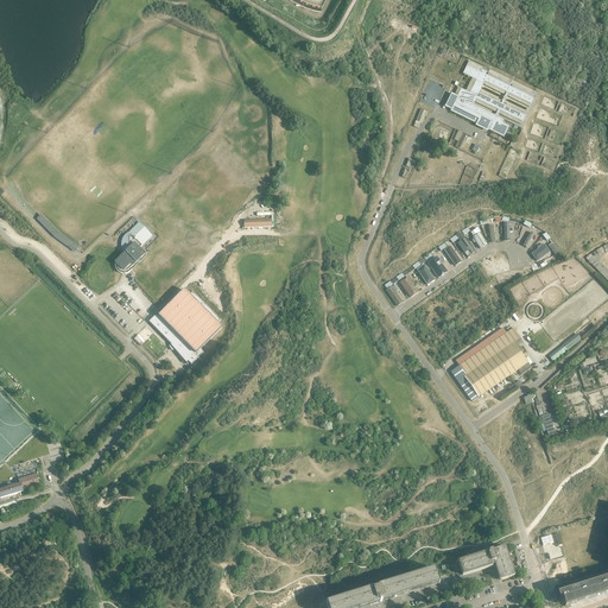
[(138,45),(122,58),(127,63),(141,50),(138,45)]
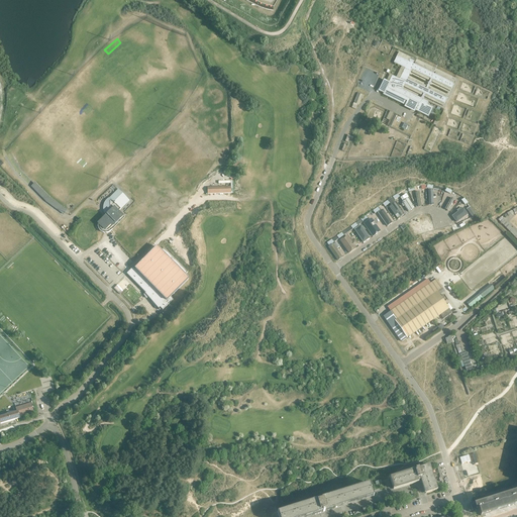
[(399,53),(397,56),(408,62),(409,60),(410,60),(410,58),(399,53)]
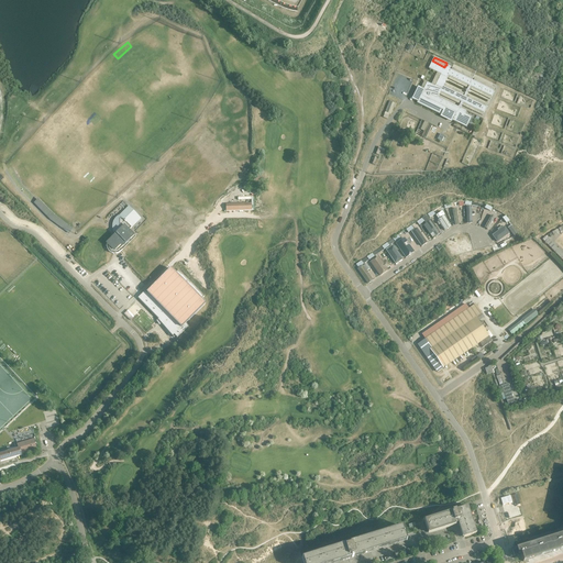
[(437,73),(441,75),(434,86),(431,85),(427,83),(423,89),(417,102),(417,103),(441,114),(452,121),(457,110),(465,114),(466,111),(461,108),(462,106),(463,103),(483,113),(484,113),(486,108),(486,107),(465,97),(466,95),(470,89),(471,87),(492,97),(494,91),(473,81),(472,80),(451,70),(450,69),(451,67),(446,65),(445,65),(444,67),(432,61),(429,68),(437,73)]
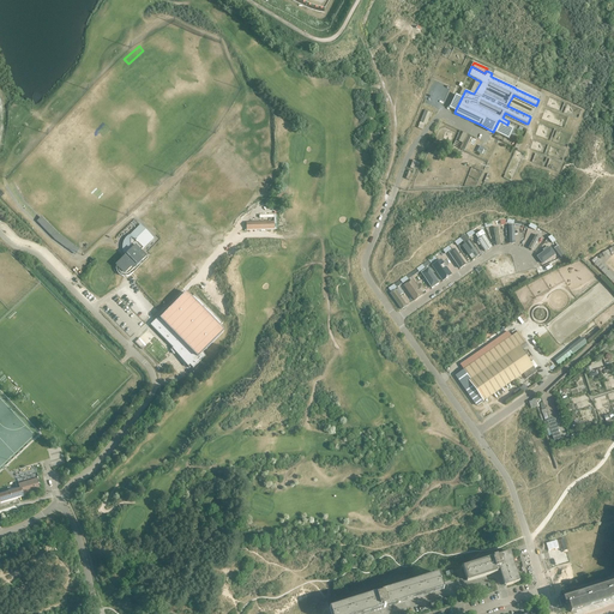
[(492,77),(515,88),(516,85),(493,74),(492,77)]
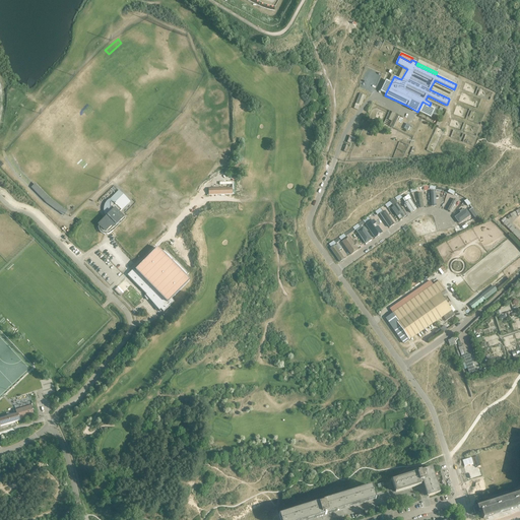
[(407,69),(403,67),(398,78),(401,79),(407,69)]
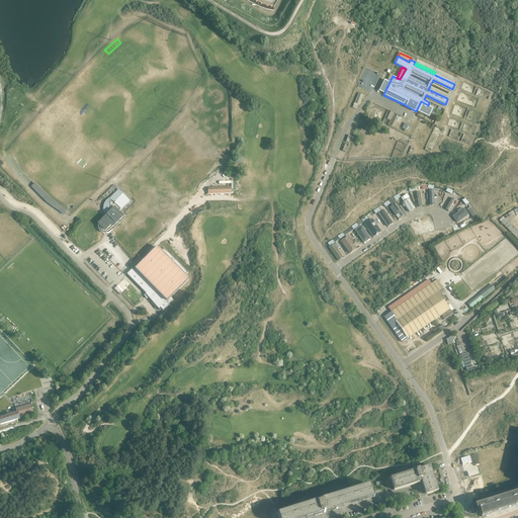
[(435,75),(454,84),(455,82),(436,72),(435,75)]
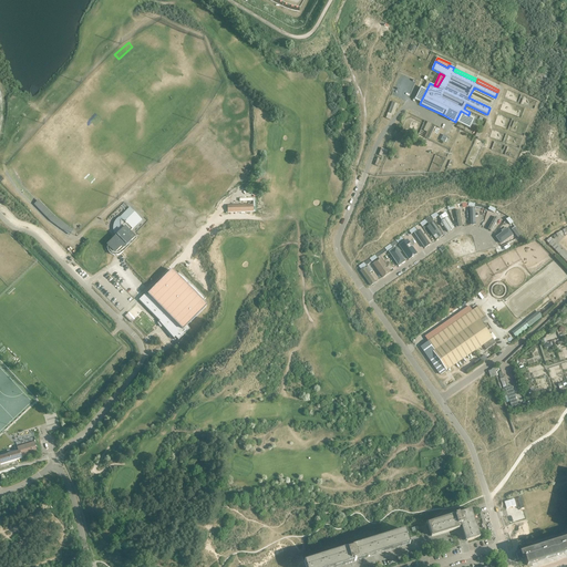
[(96,95),(103,90),(99,85),(93,92),(96,95)]
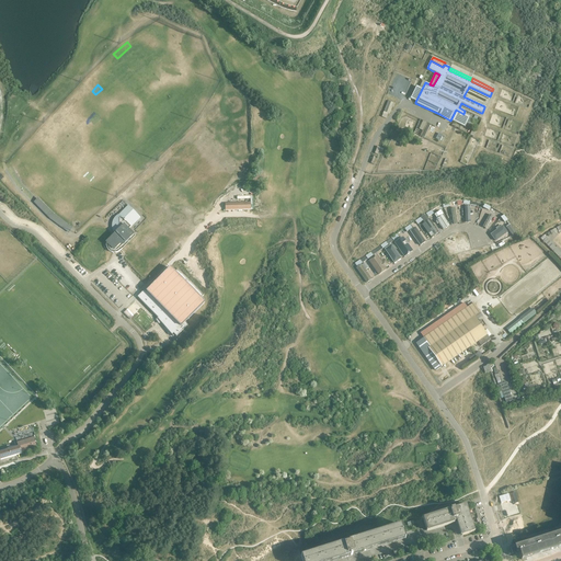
[(415,102),(422,89),(416,87),(410,99),(415,102)]
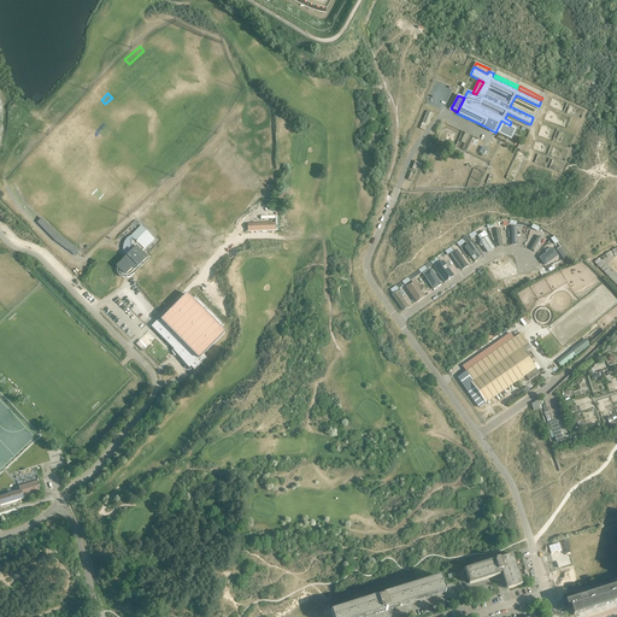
[(539,106),(516,95),(515,98),(538,109),(539,106)]
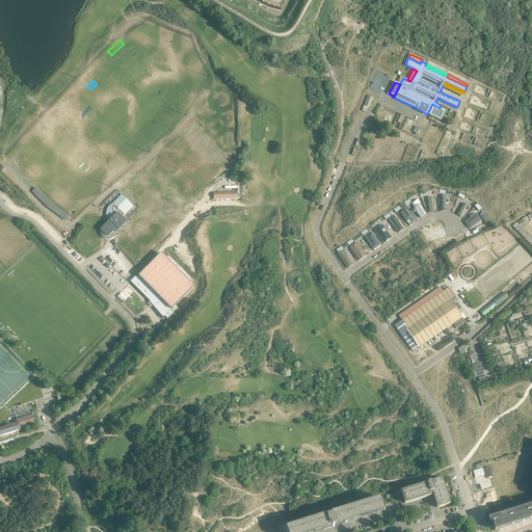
[(440,91),(459,101),(460,99),(441,89),(440,91)]
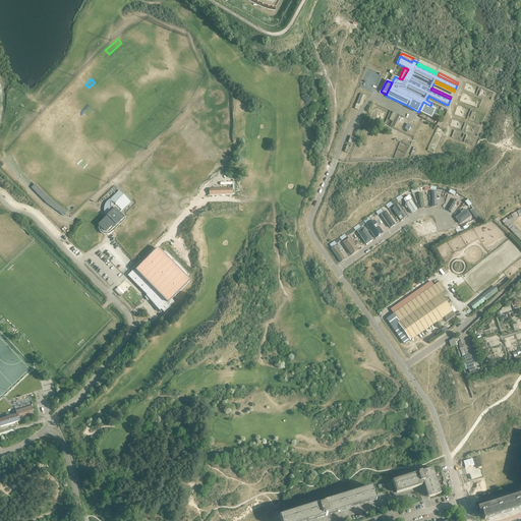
[(360,94),(354,109),(358,111),(360,106),(362,106),(364,100),(365,100),(367,97),(360,94)]
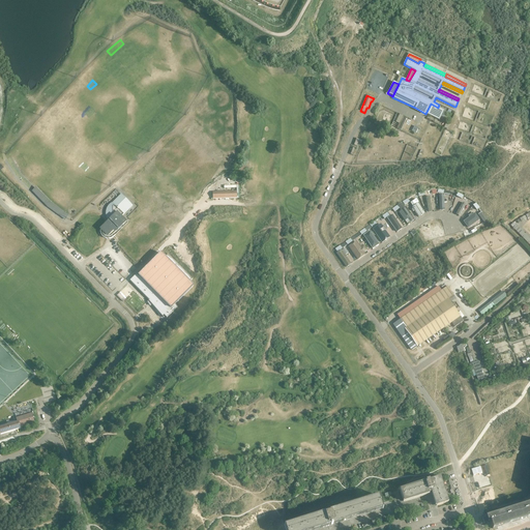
[(436,97),(435,99),(453,109),(454,107),(436,97)]
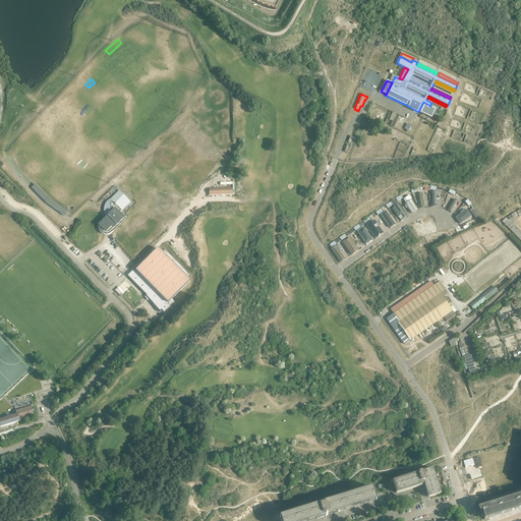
[(423,102),(418,112),(431,118),(437,109),(430,106),(423,102)]
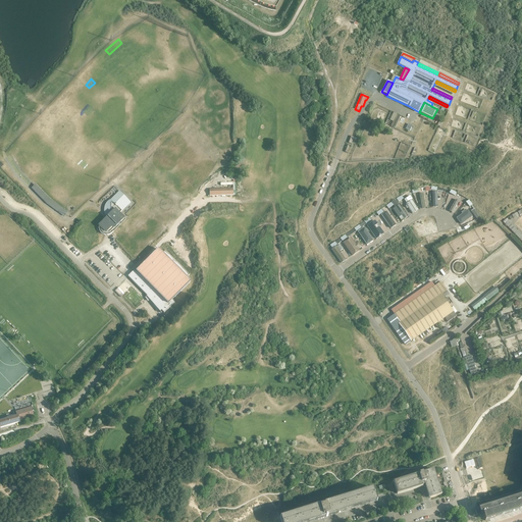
[(84,104),(80,108),(83,111),(86,115),(90,111),(84,104)]
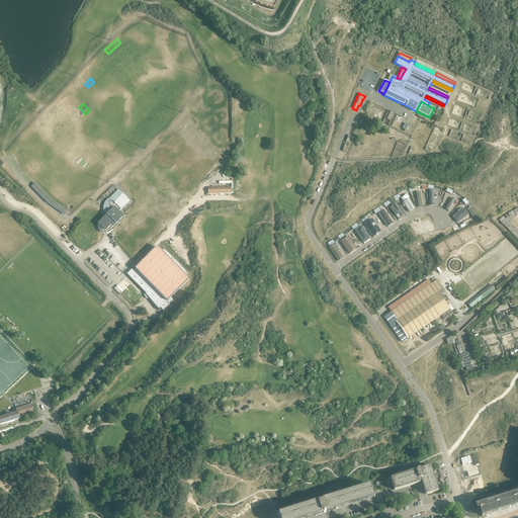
[(91,121),(96,119),(92,110),(87,113),(91,121)]
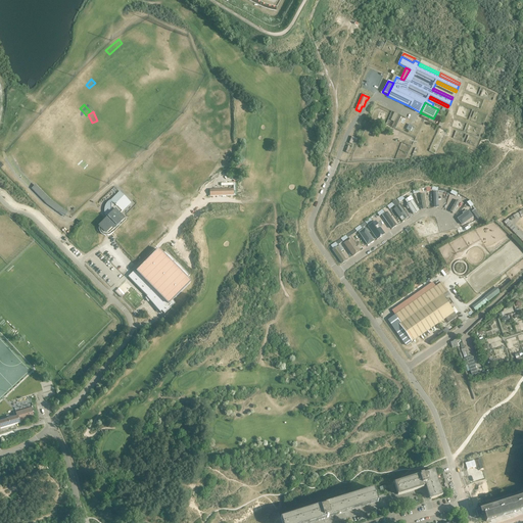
[(78,119),(90,128),(93,123),(82,113),(78,119)]
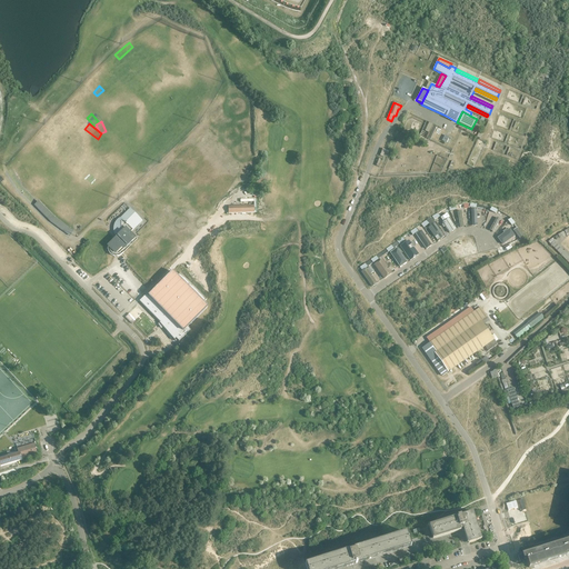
[(429,123),(425,131),(428,132),(426,138),(430,140),(437,127),(432,125),(429,123)]
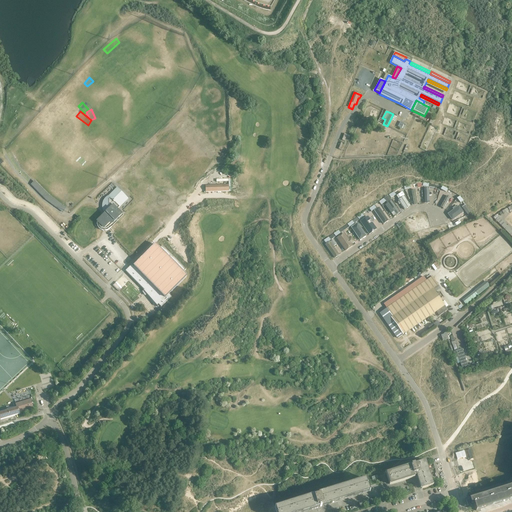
[(100,183),(105,178),(101,174),(97,179),(100,183)]
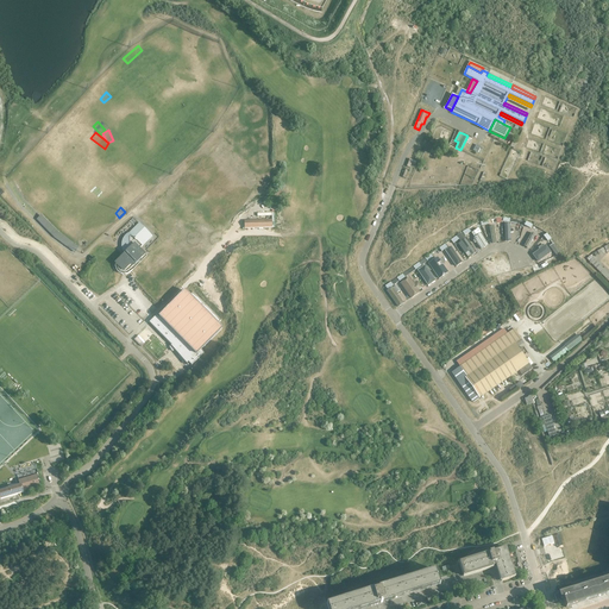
[(77,249),(42,213),(37,219),(68,249),(62,255),(66,258),(73,251),(74,252),(77,249)]
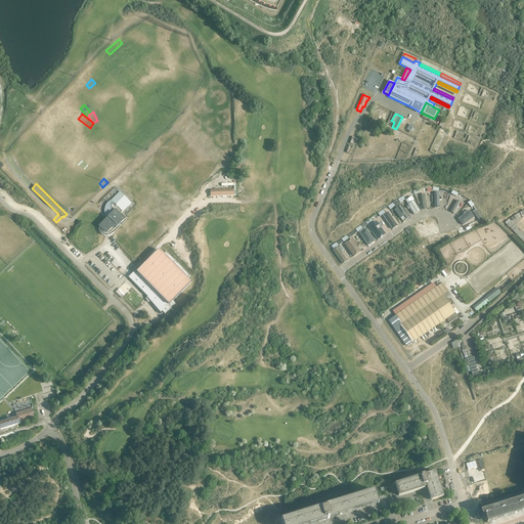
[(210,189),(210,197),(213,197),(213,199),(218,199),(218,197),(226,195),(226,199),(231,198),(231,195),(233,195),(233,189),(210,189)]
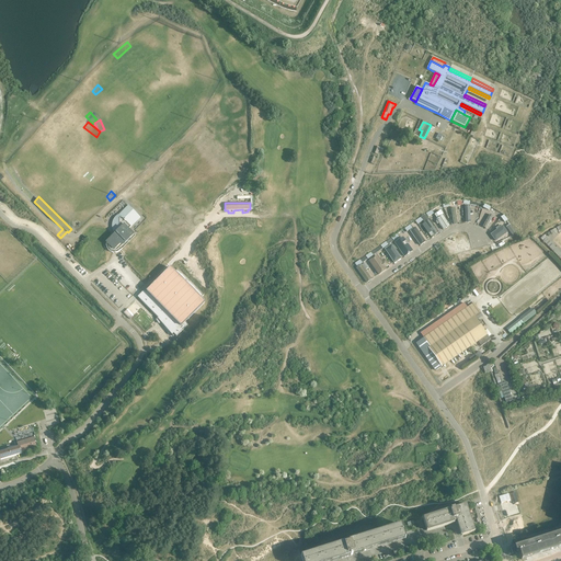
[(122,227),(107,242),(114,249),(121,242),(123,244),(134,233),(130,230),(129,228),(130,227),(128,225),(132,221),(134,224),(140,218),(128,206),(119,215),(121,217),(118,219),(124,225),(123,225),(121,226),(122,227)]
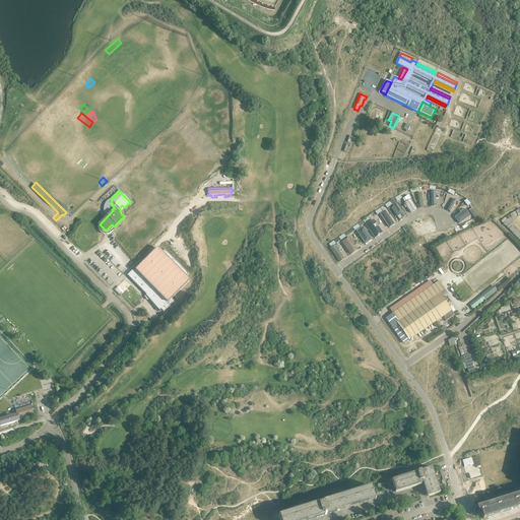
[(450,212),(456,200),(453,199),(447,210),(450,212)]
